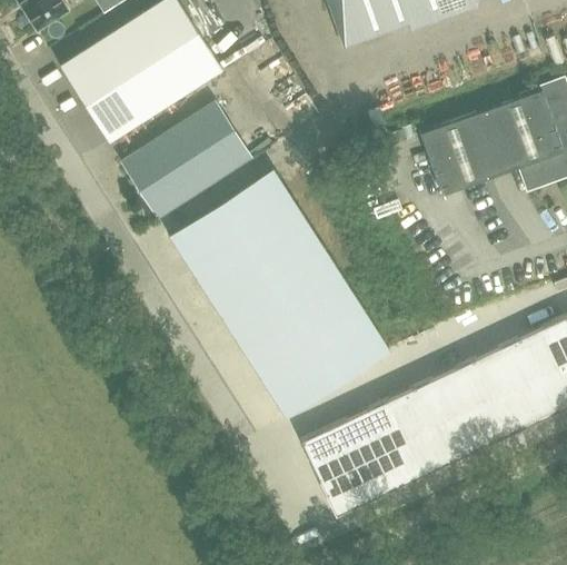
[(18,0),(39,33),(70,13),(60,0),(18,0)]
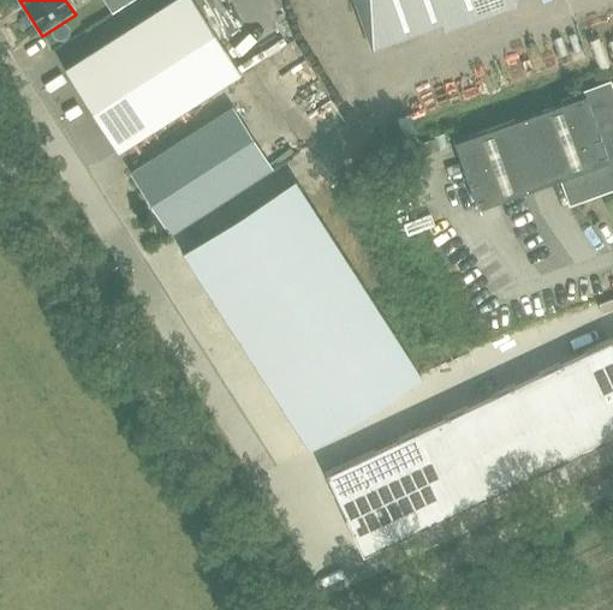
[(194,0),(178,0),(66,72),(119,155),(243,76),(194,0)]
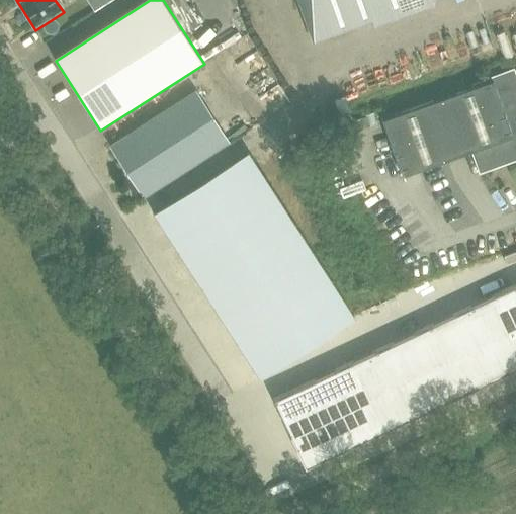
[(435,0),(302,0),(318,41),(435,0)]
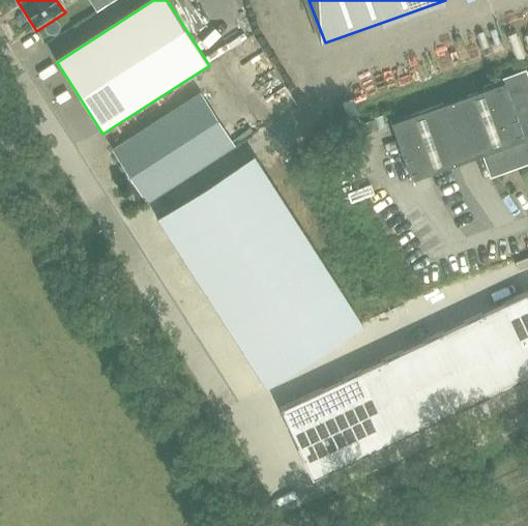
[(493,67),(495,77),(519,71),(517,62),(493,67)]
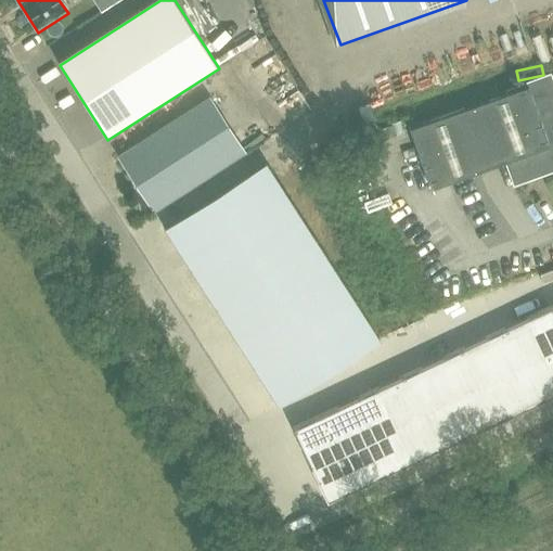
[(518,183),(552,170),(552,90),(550,82),(537,88),(537,87),(411,132),(433,193),(511,165),(513,171),(514,171),(518,183)]
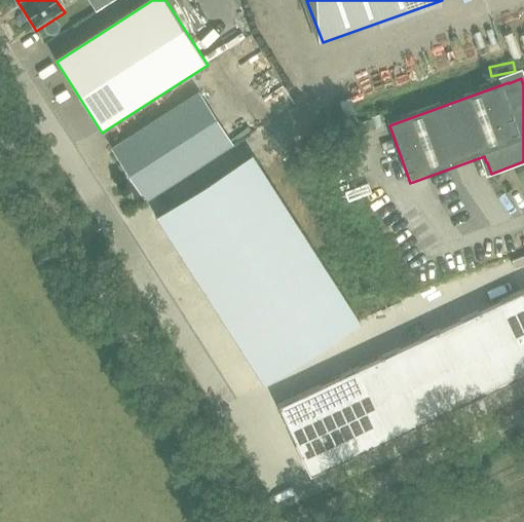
[(234,148),(200,95),(113,151),(147,204),(234,148)]
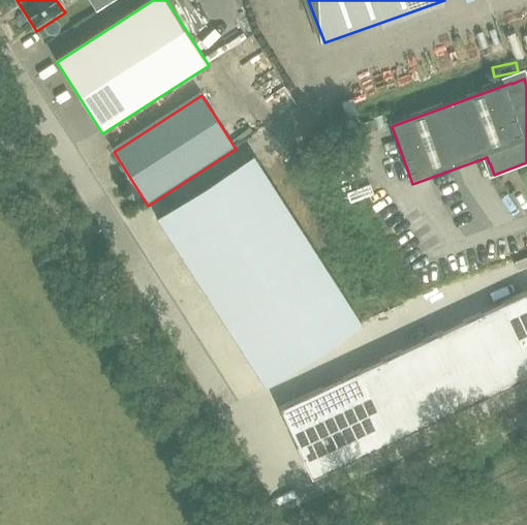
[(254,157),(157,220),(267,390),(364,327),(254,157)]
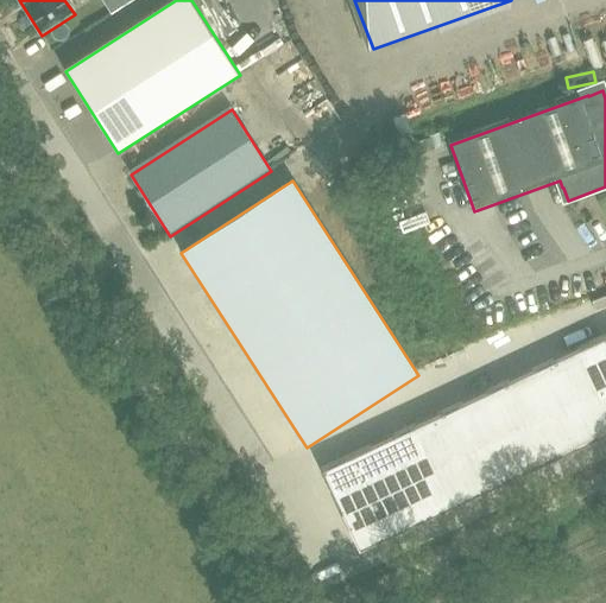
[(605,338),(526,376),(565,457),(605,437),(605,338)]
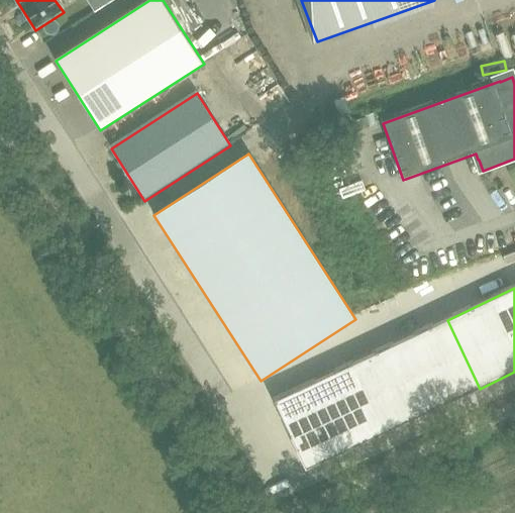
[(447,320),(361,361),(393,429),(480,389),(447,320)]
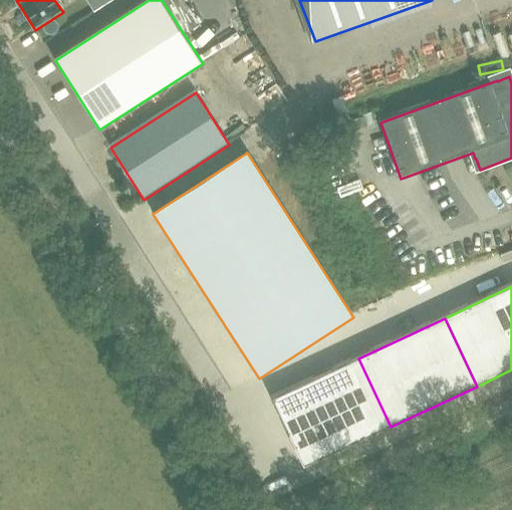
[(358,358),(272,399),(304,467),(391,427),(358,358)]
